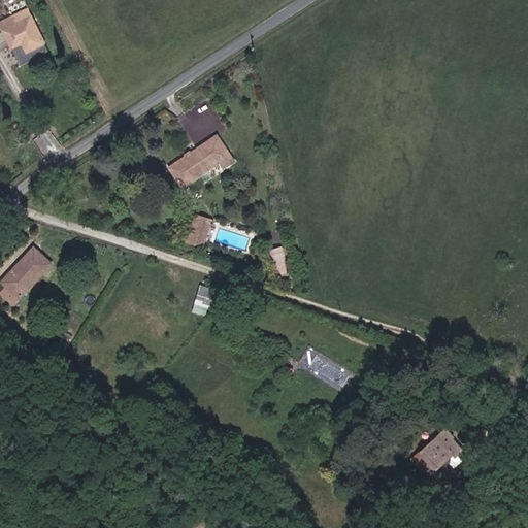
[(19,41),(22,51),(43,41),(28,10),(0,23),(0,28),(8,45),(19,41)]
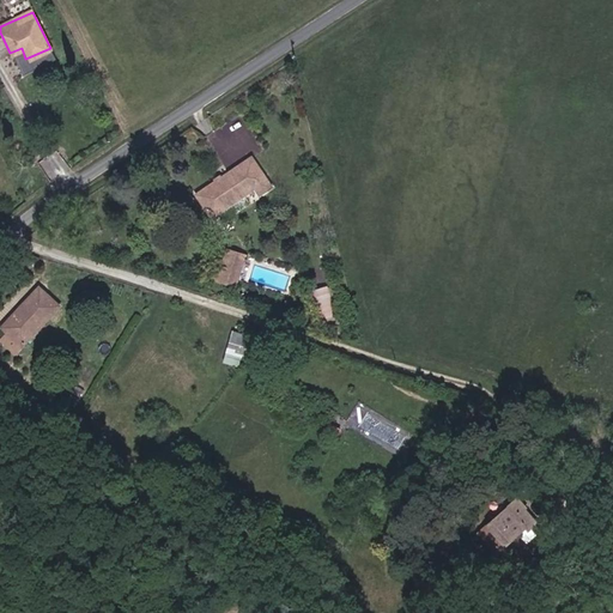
[(244,198),(248,204),(260,195),(241,165),(198,193),(213,217),(244,198)]
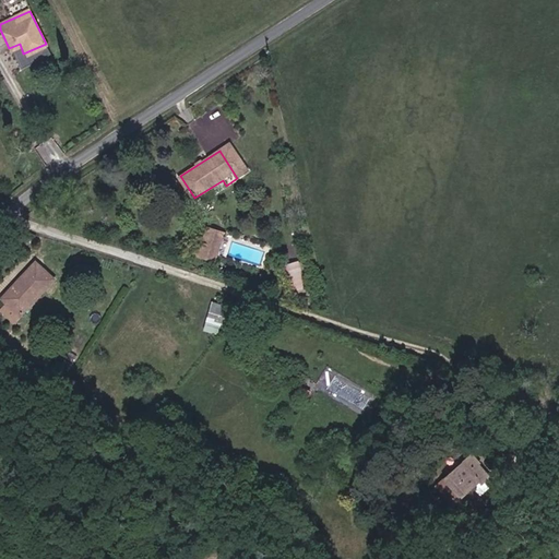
[(214,230),(207,251),(216,254),(223,234),(214,230)]
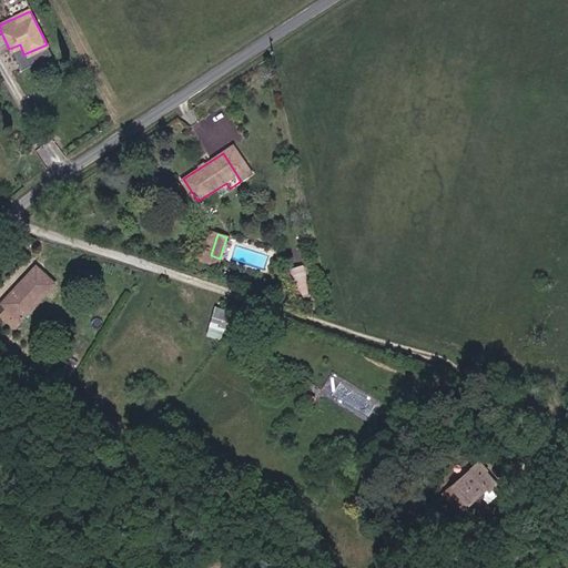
[(292,269),(300,294),(313,290),(305,264),(292,269)]
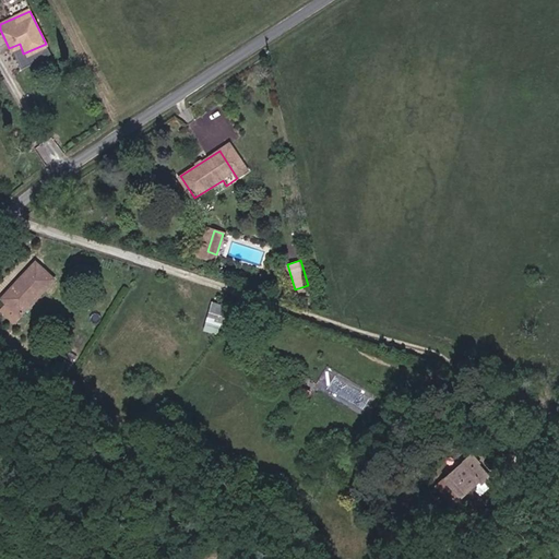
[(18,285),(4,297),(19,312),(54,280),(36,261),(15,282),(18,285)]
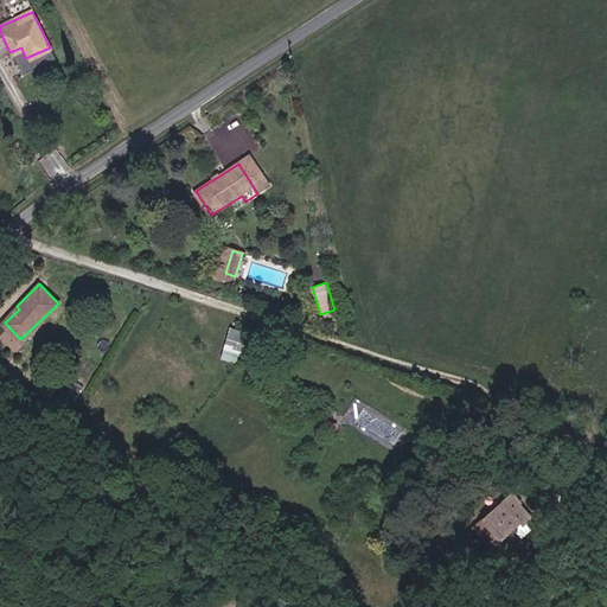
[(230,326),(227,338),(246,345),(249,333),(230,326)]
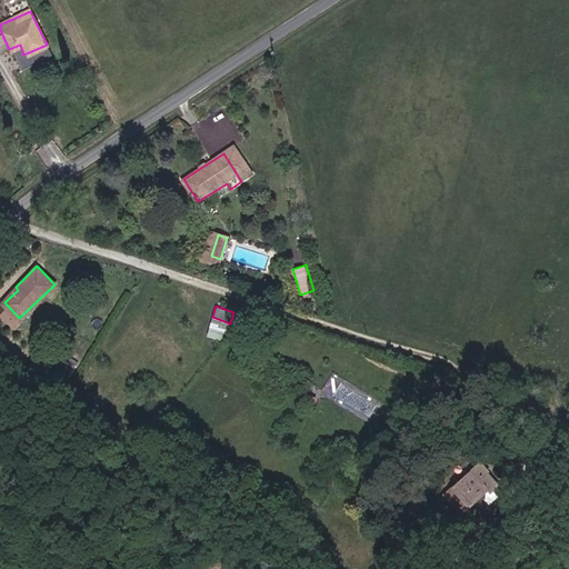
[(313,411),(317,403),(307,399),(302,407),(313,411)]
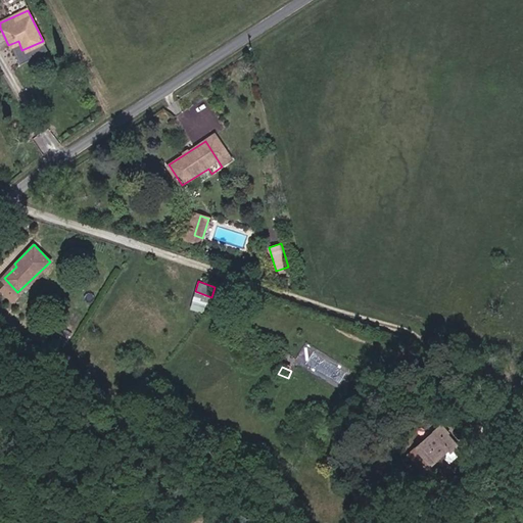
[(447,430),(440,422),(432,429),(435,432),(419,448),(419,447),(410,456),(424,470),(442,453),(449,459),(456,453),(452,448),(457,442),(446,431),(447,430)]
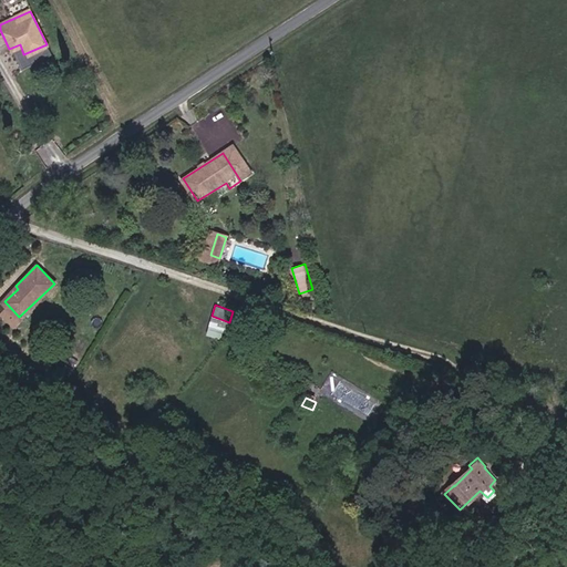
[(542,507),(526,492),(518,500),(531,513),(534,516),(542,507)]
